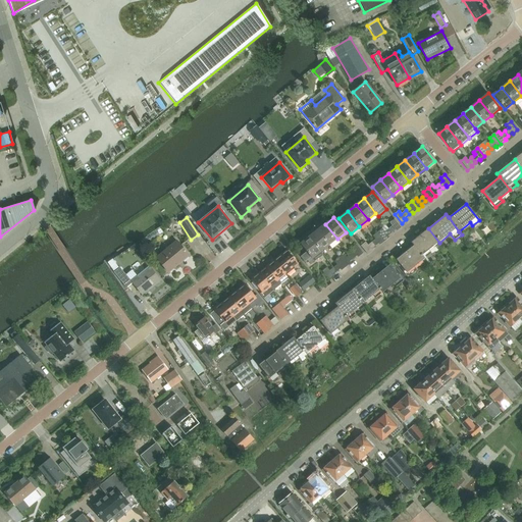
[(393,226),(388,229),(392,233),(396,230),(397,231),(402,228),(395,219),(390,223),(393,226)]
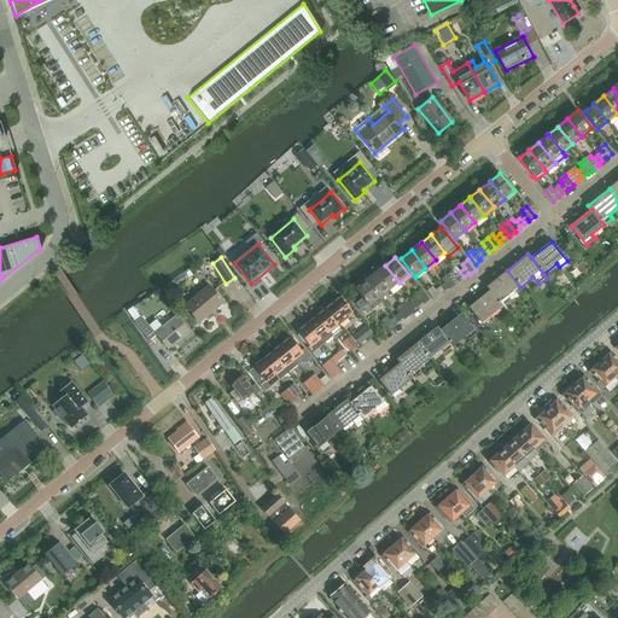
[(385,266),(375,273),(389,291),(400,283),(385,266)]
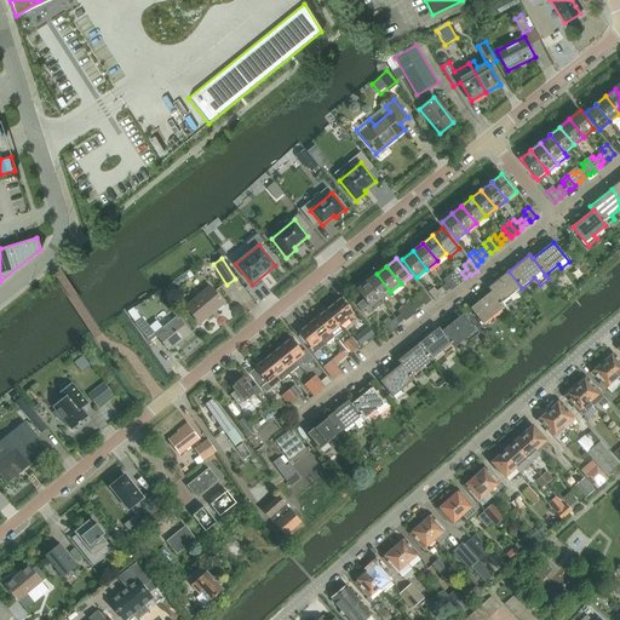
[(488,288),(492,292),(504,308),(512,302),(510,298),(522,288),(509,271),(488,288)]
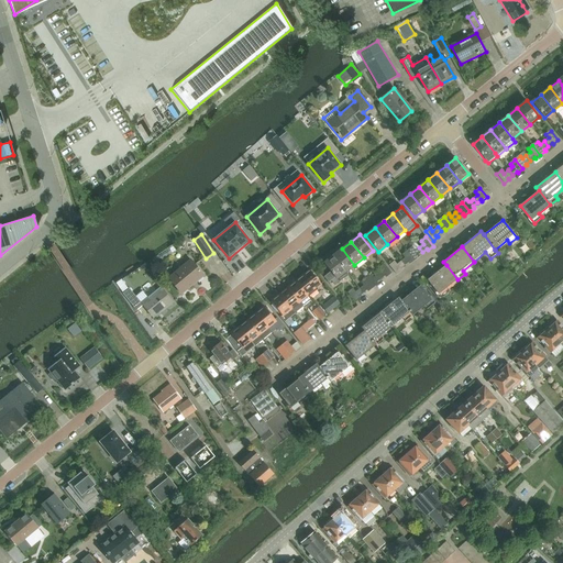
[(408,251),(416,261),(420,256),(418,255),(420,254),(422,252),(419,247),(416,251),(412,247),(408,251)]
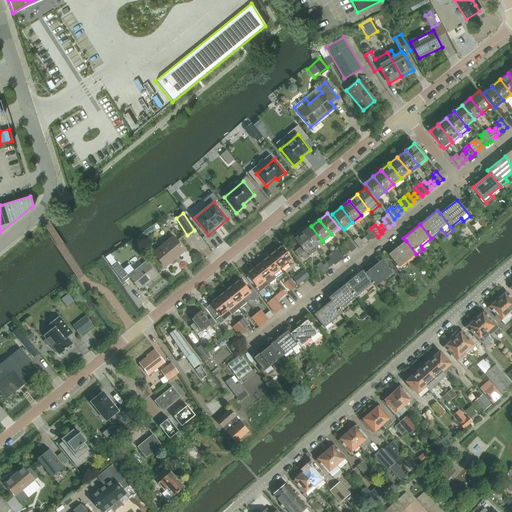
[(311,226),(303,233),(314,247),(322,241),(311,226)]
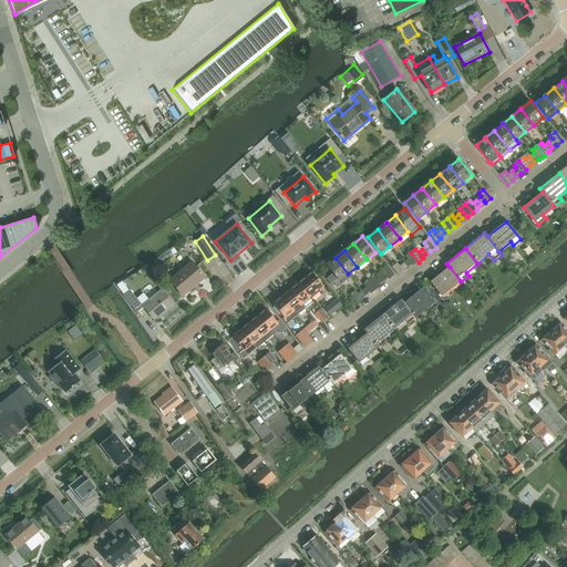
[(404,264),(408,268),(409,267),(412,265),(413,266),(419,263),(411,253),(405,257),(408,260),(404,264)]
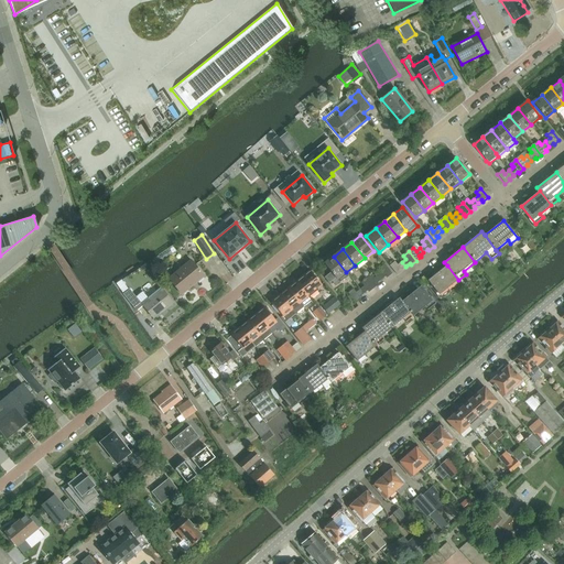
[(339,283),(349,275),(346,272),(334,257),(324,263),(339,283)]
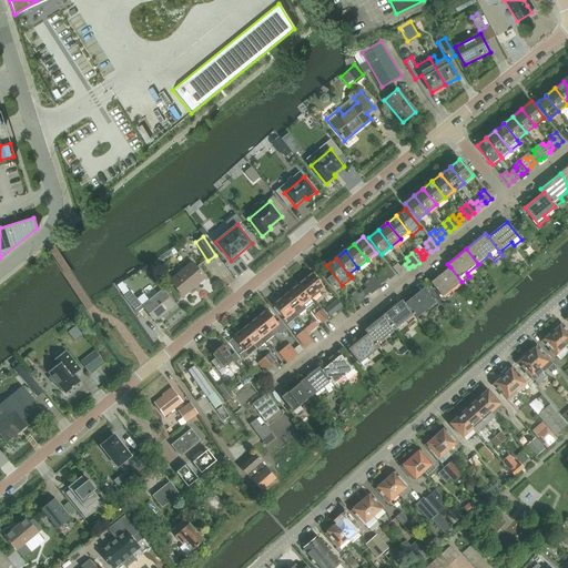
[(170,281),(183,297),(205,279),(192,262),(170,281)]
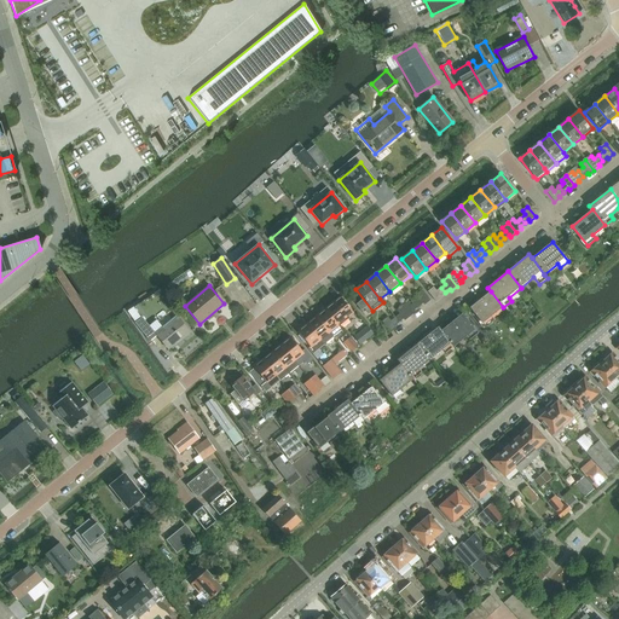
[(445,293),(441,288),(437,291),(433,288),(428,293),(437,302),(441,298),(440,296),(445,293)]
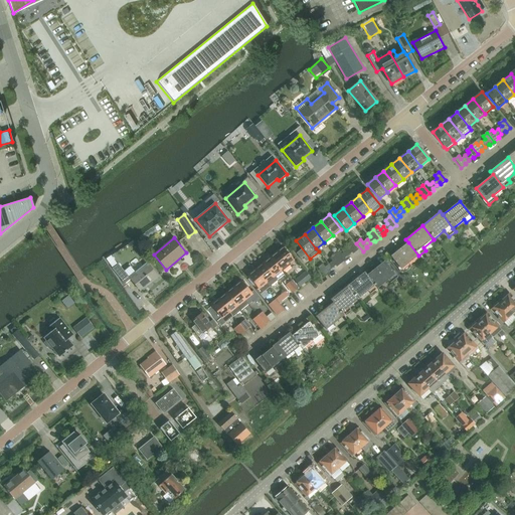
[(345,251),(348,255),(353,252),(354,253),(358,250),(351,242),(347,245),(349,248),(345,251)]
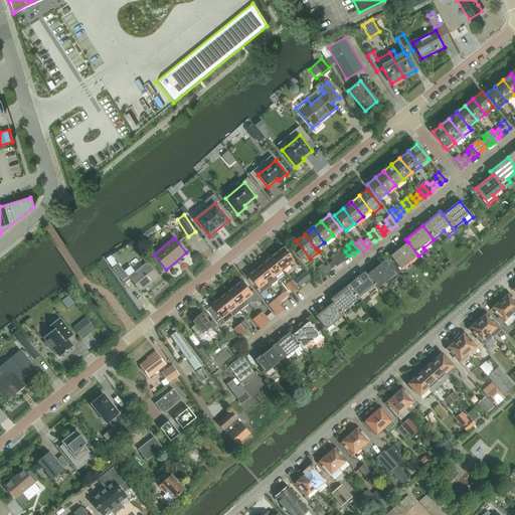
[(418,255),(408,242),(390,256),(404,273),(411,268),(408,264),(418,255)]
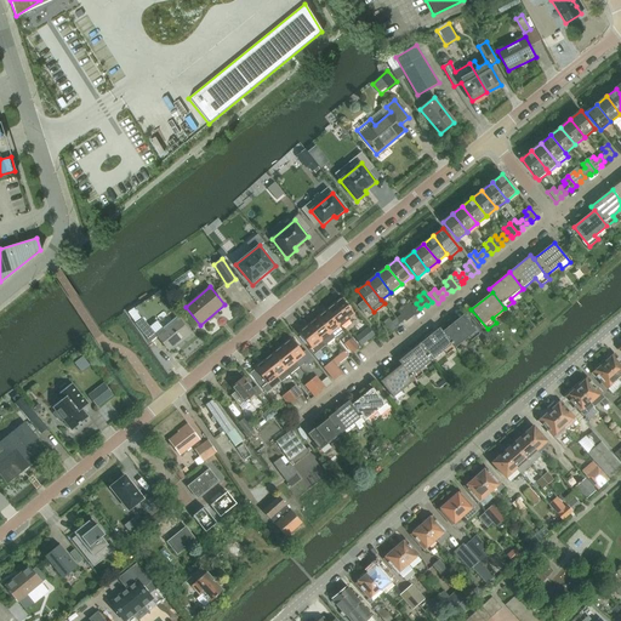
[(341,300),(336,303),(326,311),(340,326),(353,314),(341,300)]
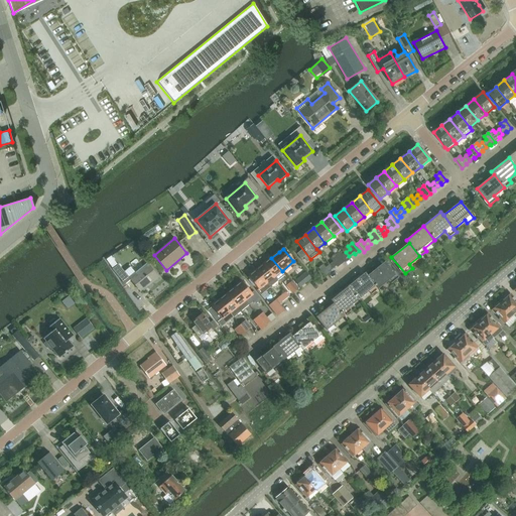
[(336,256),(342,264),(347,260),(346,259),(349,256),(346,252),(343,255),(340,252),(336,256)]
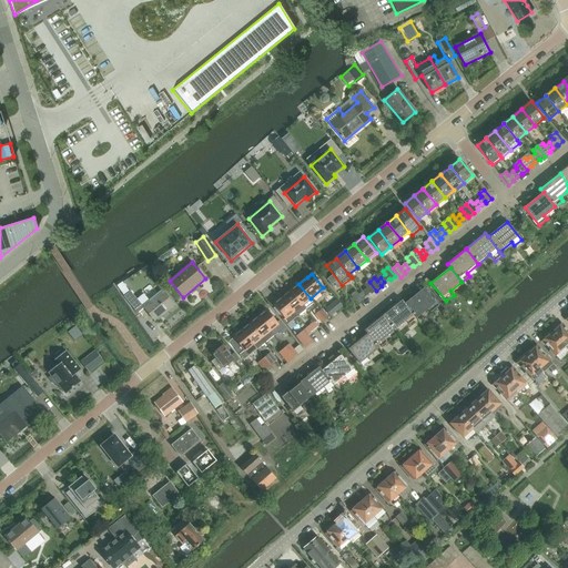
[(363,292),(366,296),(371,293),(372,294),(376,291),(369,282),(365,285),(367,288),(363,292)]
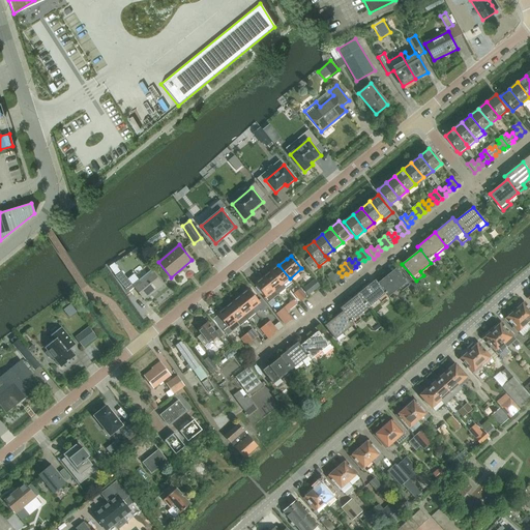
[(289,278),(290,278),(278,265),(271,271),(285,289),(292,283),(289,278)]
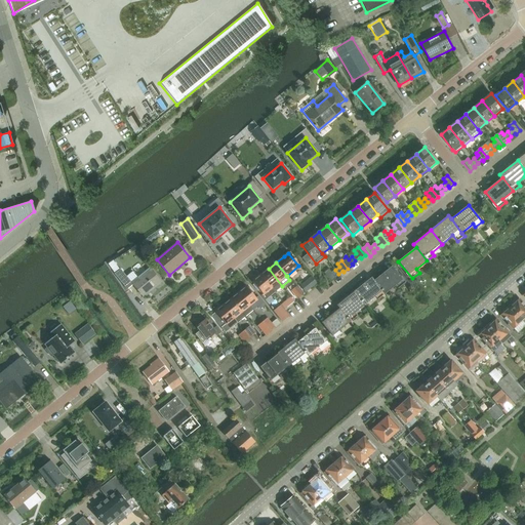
[(374,280),(386,294),(396,285),(398,289),(405,283),(392,267),(374,280)]
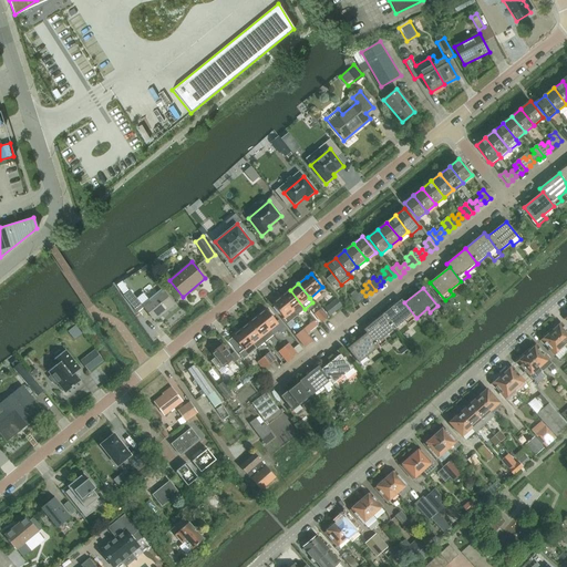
[(163,291),(150,302),(148,299),(142,305),(136,299),(130,290),(123,296),(131,305),(138,313),(144,308),(154,320),(174,305),(163,291)]
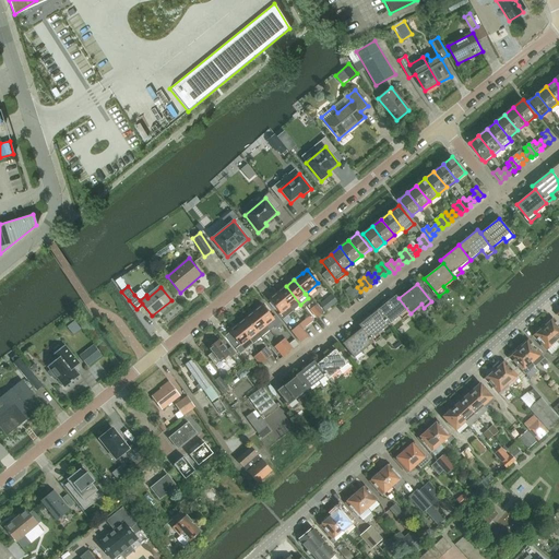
[(286,286),(277,293),(293,311),(300,305),(286,286)]
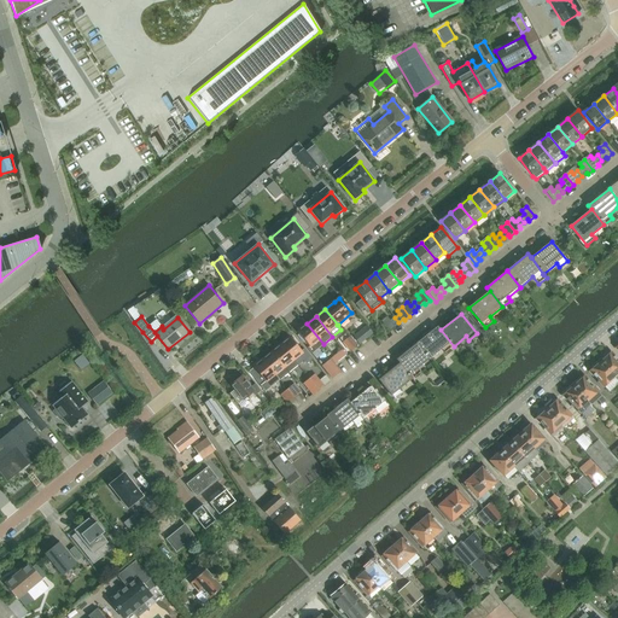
[(398,322),(395,318),(390,322),(388,319),(382,322),(390,332),(395,328),(394,326),(398,322)]
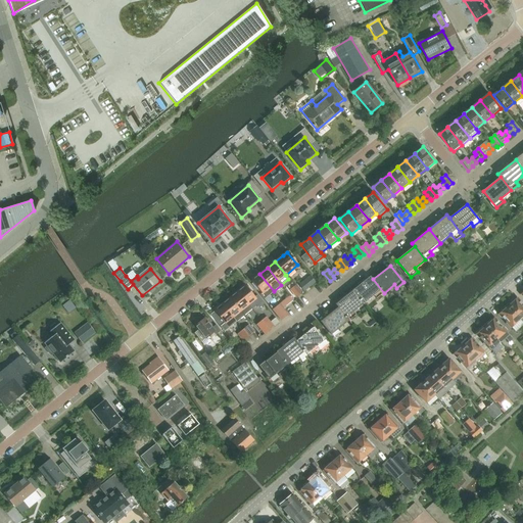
[(274,291),(259,274),(251,281),(263,293),(260,295),(265,299),(274,291)]
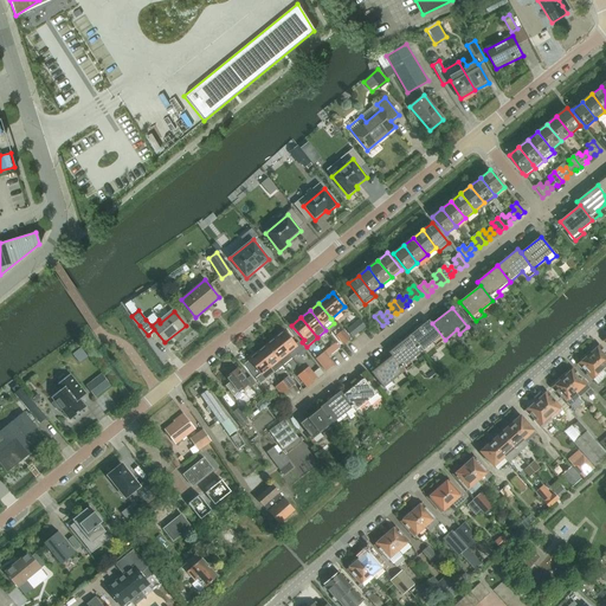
[(366,328),(360,320),(347,330),(353,337),(366,328)]
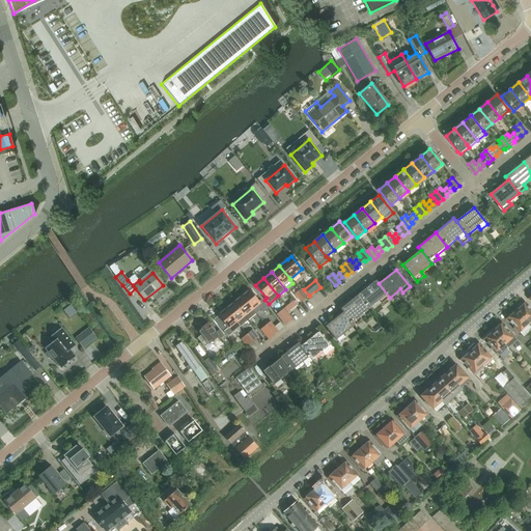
[(376,281),(359,295),(369,308),(380,300),(383,303),(390,298),(379,283),(376,281)]
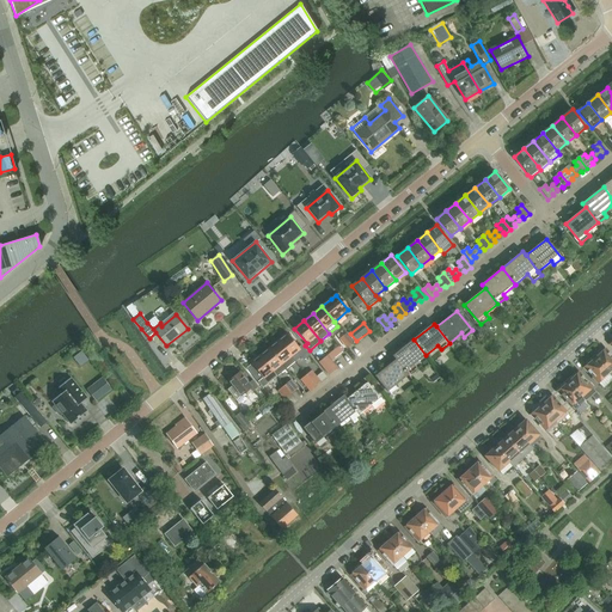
[(288,334),(279,342),(294,361),(295,361),(295,362),(300,357),(304,361),(310,356),(301,346),(299,348),(288,334)]
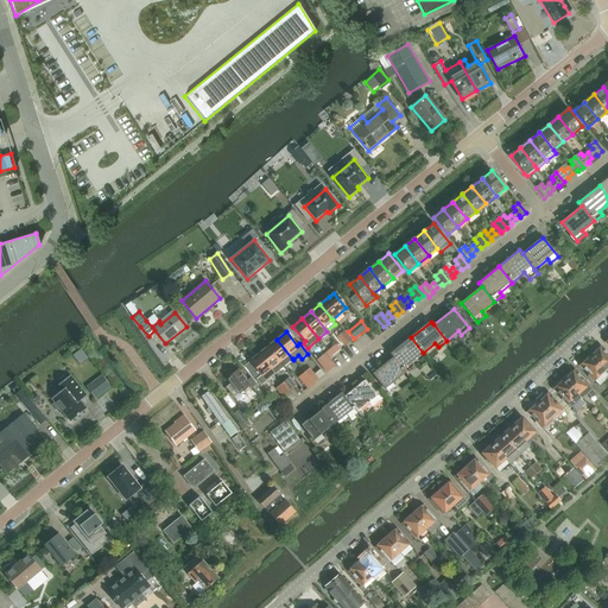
[(337,337),(343,344),(344,347),(352,341),(344,331),(337,337)]
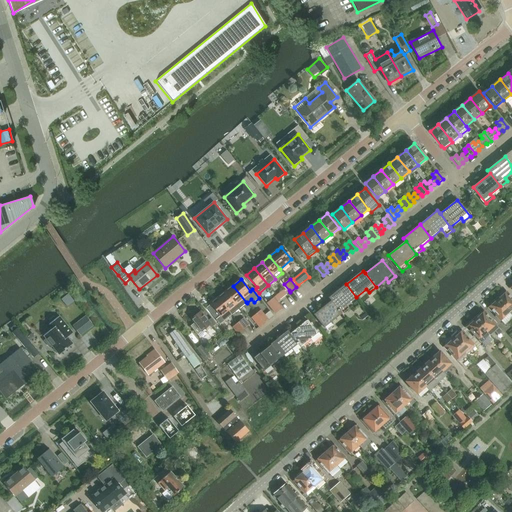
[(328,298),(331,301),(341,314),(349,308),(346,305),(356,297),(346,284),(328,298)]
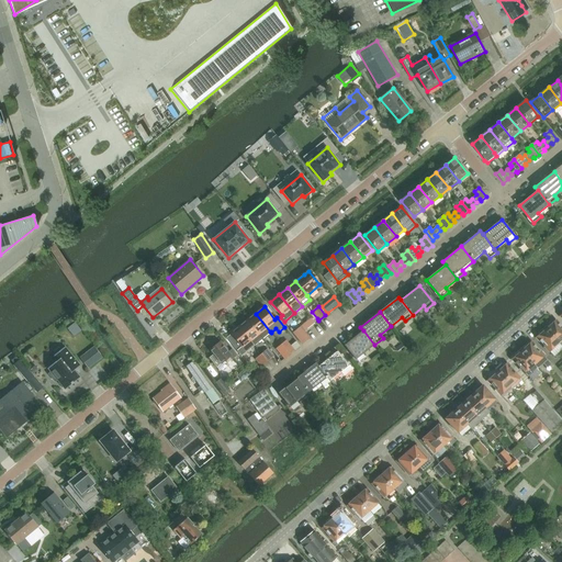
[(256,314),(248,319),(262,338),(270,332),(256,314)]
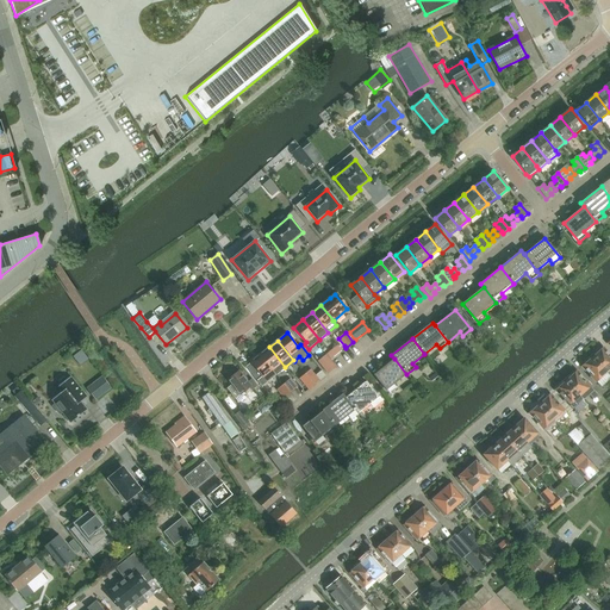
[(269,347),(260,354),(277,374),(285,367),(269,347)]
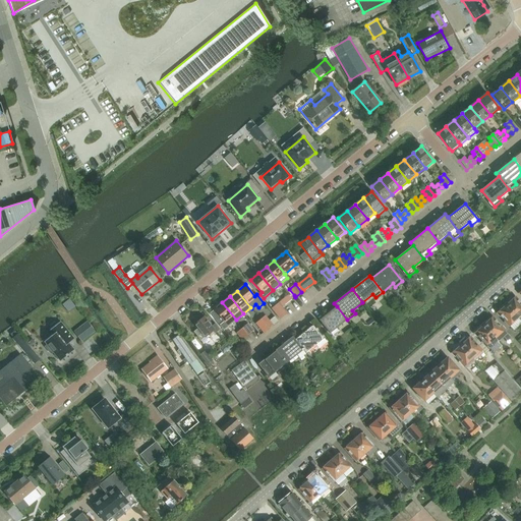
[(512,299),(506,304),(518,319),(520,322),(520,320),(520,304),(515,298),(512,300),(512,299)]
